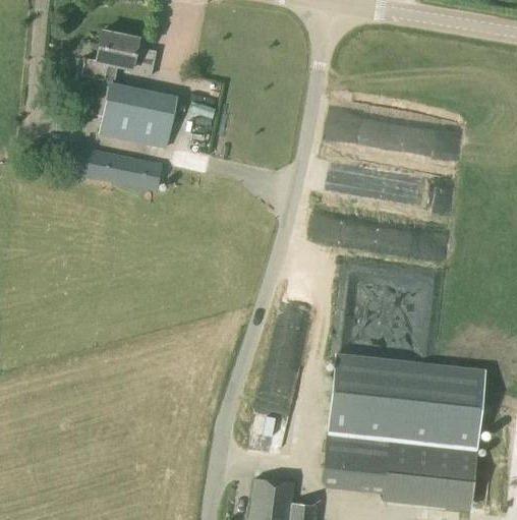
[(115,87),(116,84),(119,66),(133,68),(132,73),(153,77),(158,52),(138,49),(140,39),(104,32),(99,60),(87,58),(83,76),(104,79),(103,85),(100,85),(94,115),(103,117),(105,118),(112,85),(115,87)]
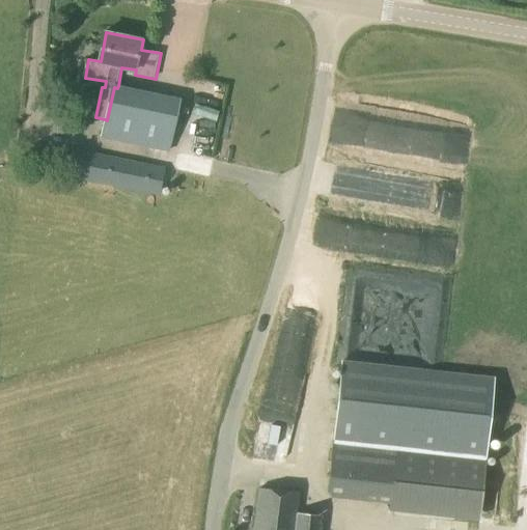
[(107,120),(105,119),(99,154),(73,148),(66,176),(161,196),(167,167),(143,162),(145,147),(171,152),(182,100),(118,86),(117,88),(114,87),(107,120)]
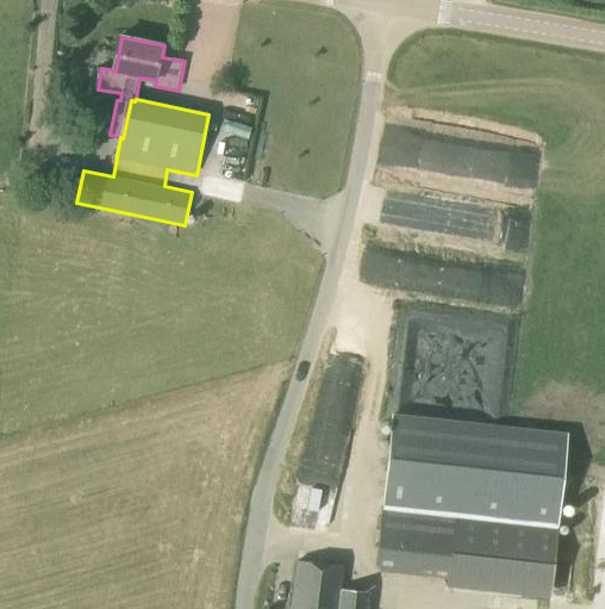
[(225,176),(247,176),(247,156),(225,155),(225,176)]
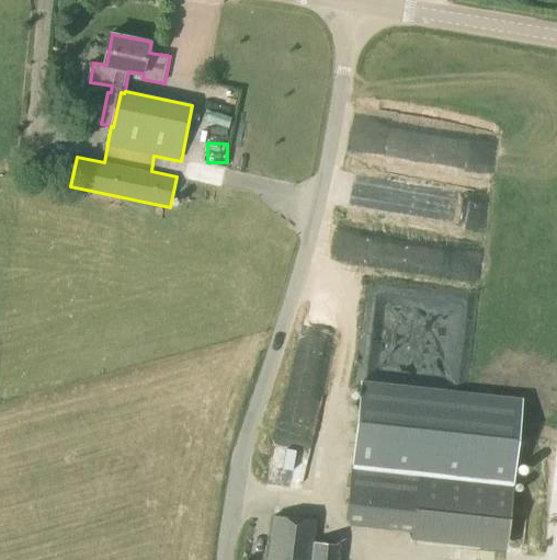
[(362,392),(348,518),(366,521),(368,498),(401,501),(399,524),(416,526),(417,517),(485,525),(484,540),(509,544),(524,397),(363,379),(362,387),(362,392)]
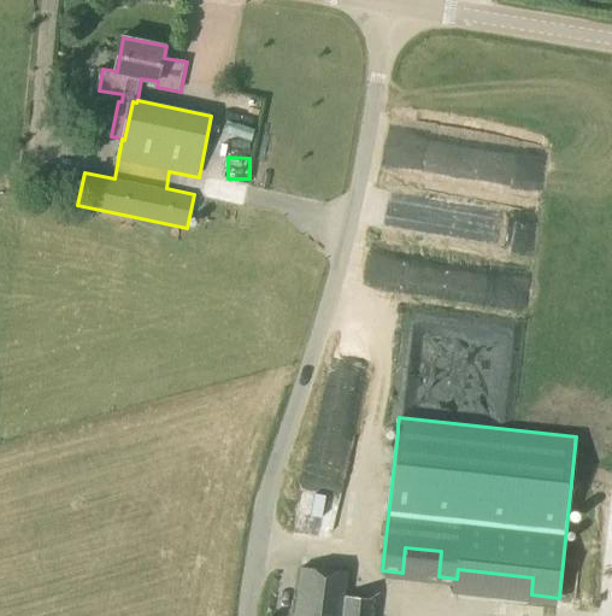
[(375,615),(377,599),(347,597),(349,573),(304,567),(298,615),(375,615)]
